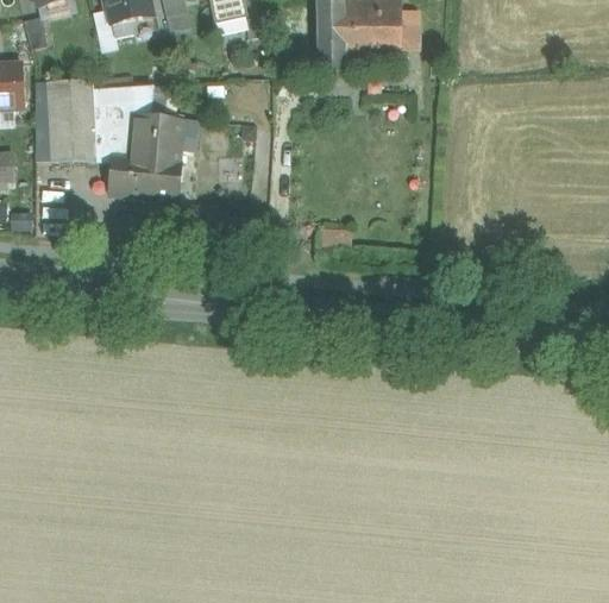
[(106,0),(108,7),(112,23),(113,23),(135,18),(154,14),(150,0),(106,0)]
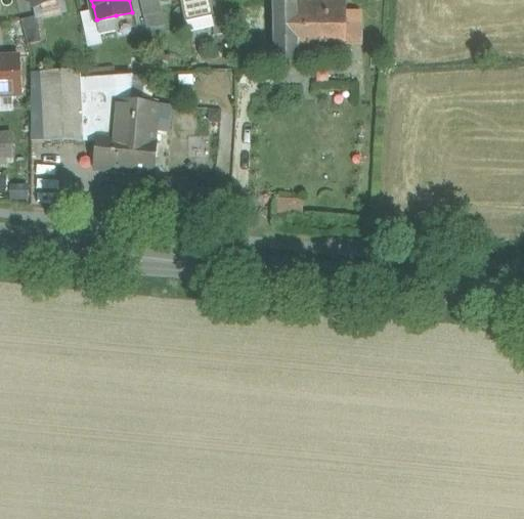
[(139,0),(142,12),(156,9),(153,0),(139,0)]
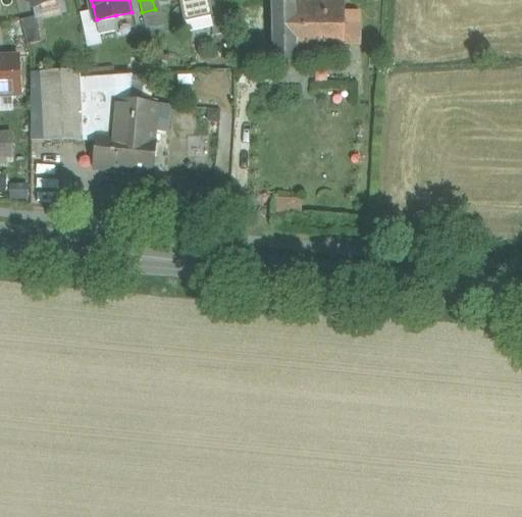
[(183,0),(187,14),(208,9),(206,0),(183,0)]
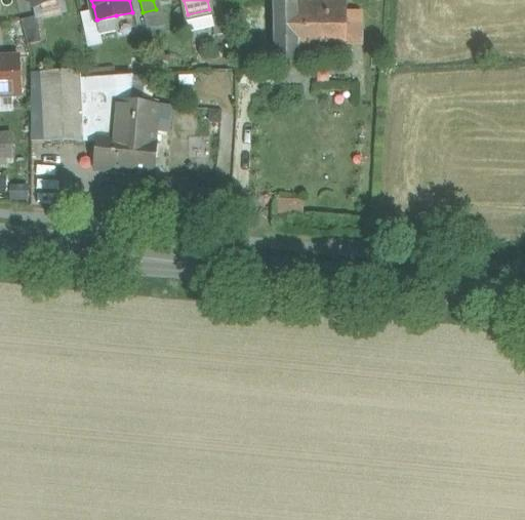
[(207,0),(209,9),(211,22),(224,18),(219,0),(207,0)]
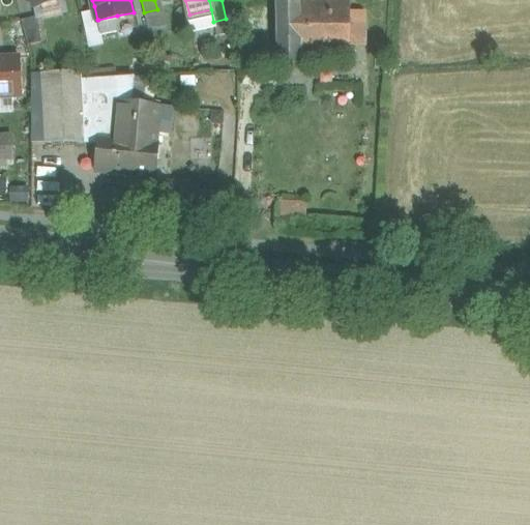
[(275,0),(277,61),(301,60),(299,0),(275,0)]
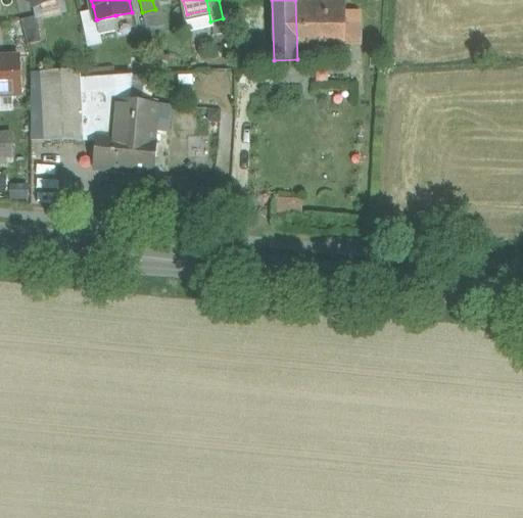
[(295,0),(297,59),(310,59),(308,53),(344,53),(344,40),(344,7),(344,0),(295,0)]
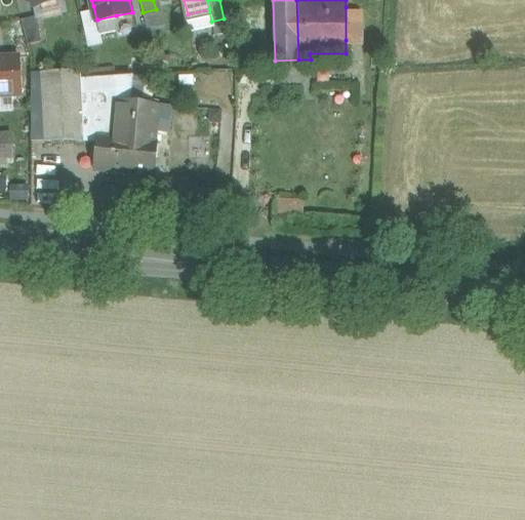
[(93,6),(80,9),(80,10),(85,32),(99,29),(97,20),(96,20),(93,6)]
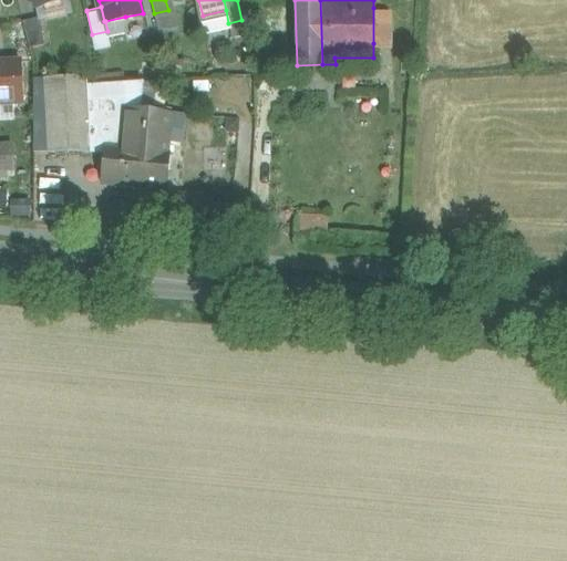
[(391,8),(373,8),(373,43),(391,43),(391,8)]
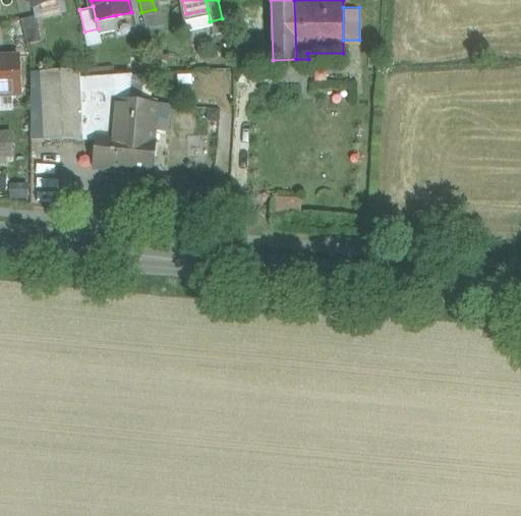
[(208,9),(186,14),(189,25),(210,21),(208,9)]
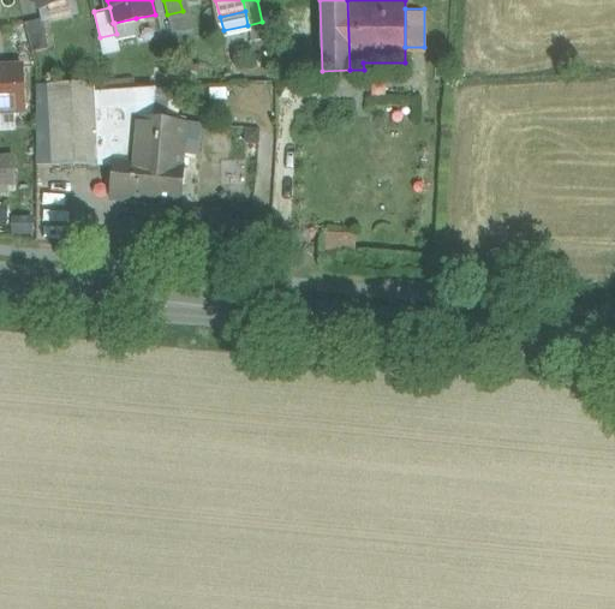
[(42,16),(24,19),(31,48),(48,45),(42,16)]
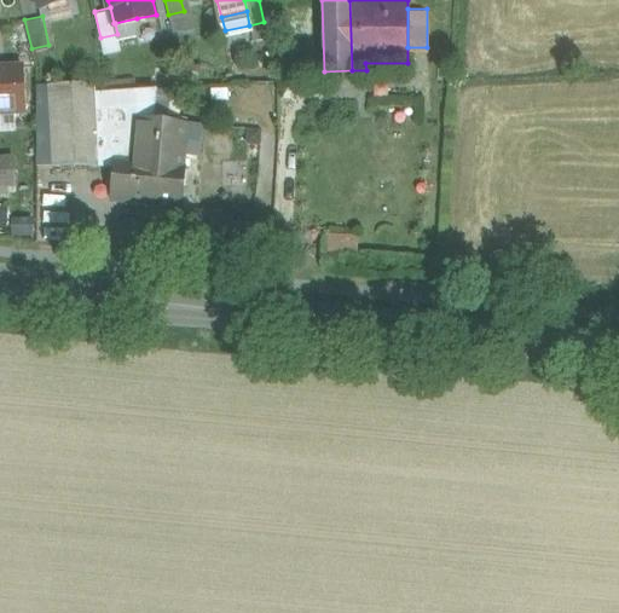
[(137,18),(115,23),(117,34),(117,36),(139,33),(137,18)]
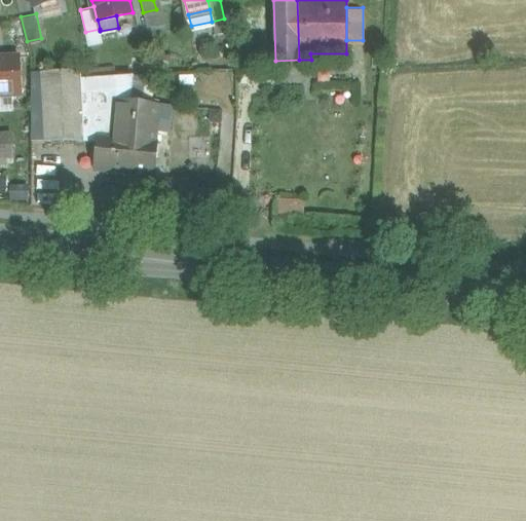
[(20,53),(0,54),(0,92),(22,92),(20,53)]
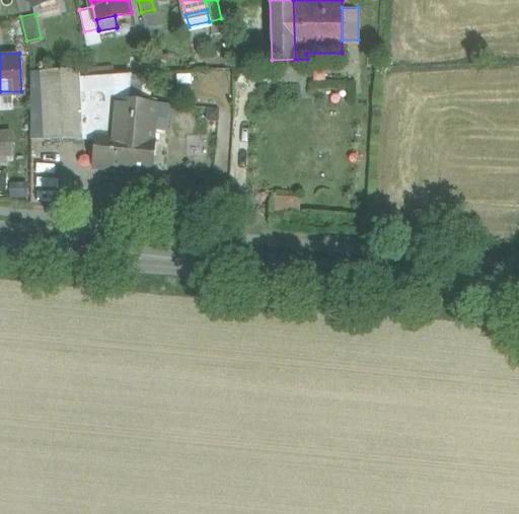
[(112,64),(91,65),(93,75),(113,73),(112,64)]
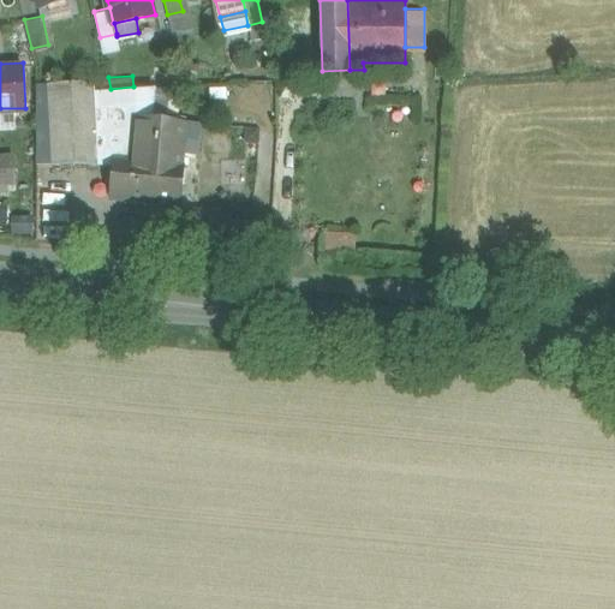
[(94,79),(36,82),(36,161),(114,162),(114,155),(133,156),(137,114),(153,115),(155,85),(133,87),(111,89),(94,90),(94,79)]
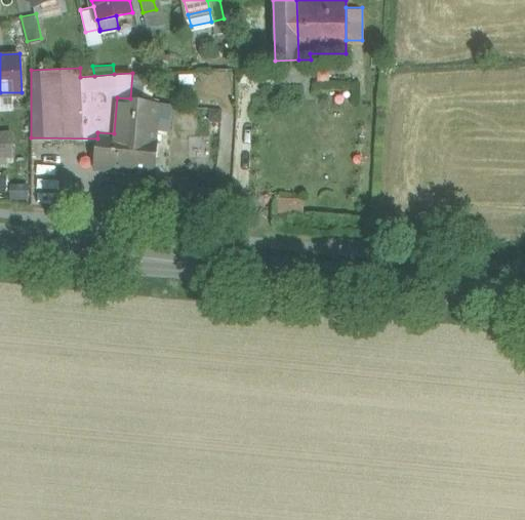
[(155,72),(132,73),(130,98),(140,100),(143,80),(155,79),(155,72)]
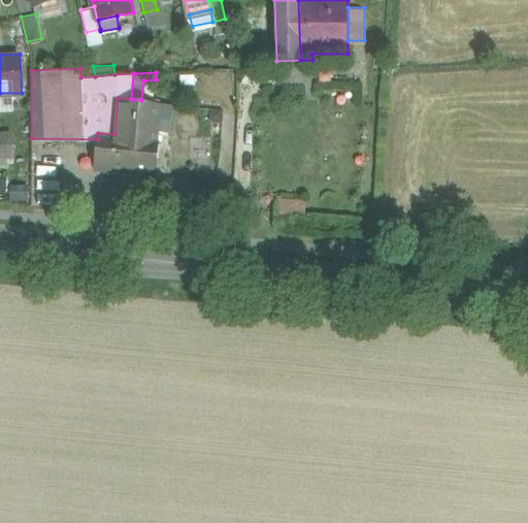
[(131,99),(118,98),(114,134),(98,133),(98,139),(95,167),(155,172),(158,129),(160,112),(161,102),(141,100),(131,99)]
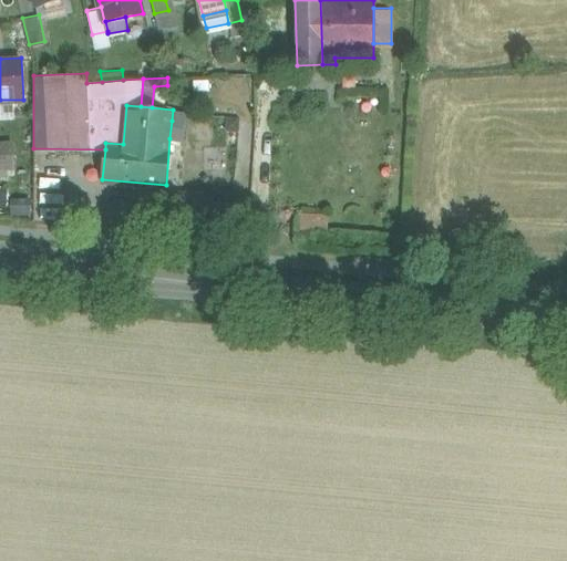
[(183,122),(172,121),(169,138),(181,138),(183,122)]
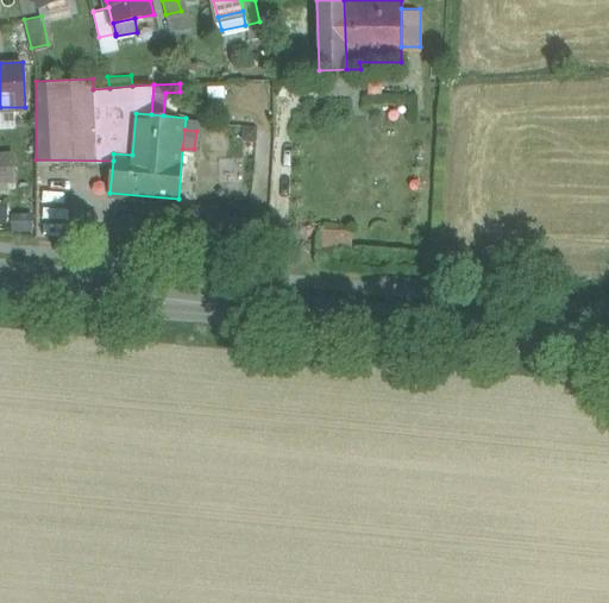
[(13,152),(0,154),(0,177),(14,177),(13,152)]
